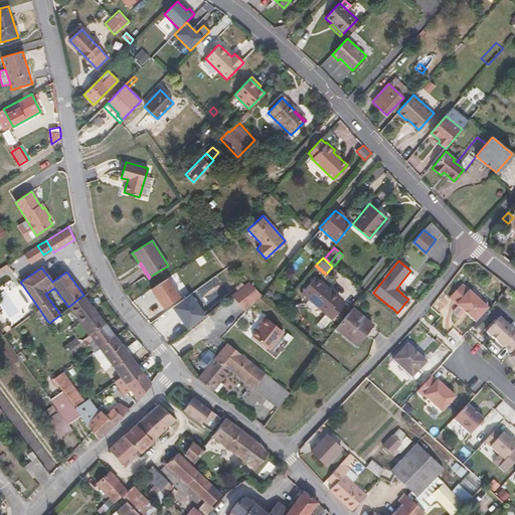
[(325,313),(325,314),(331,320),(344,305),(338,299),(340,298),(315,276),(302,292),(325,313)]
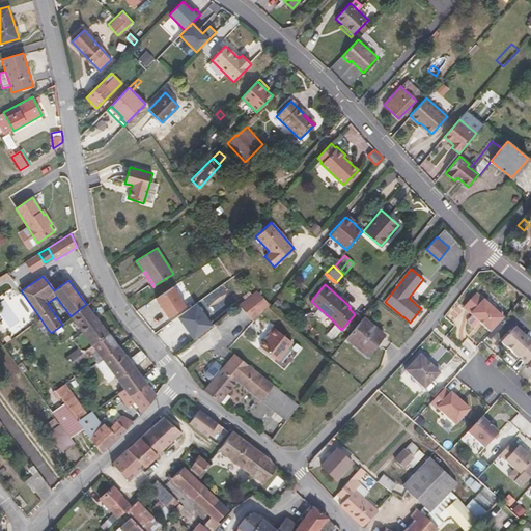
[(173,286),(156,298),(169,317),(186,306),(173,286)]
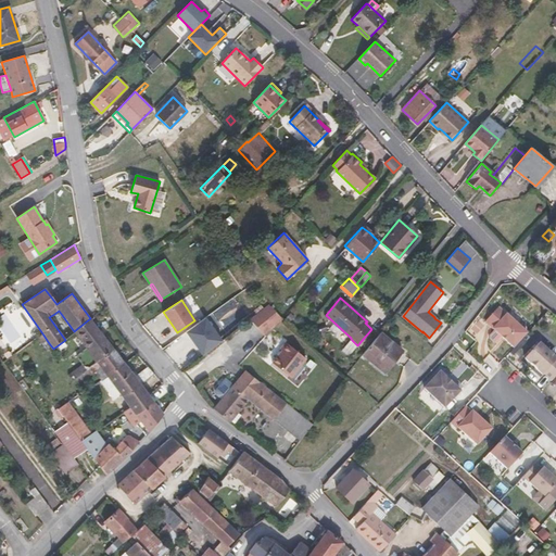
[(282,318),(269,303),(251,317),(263,333),(282,318)]
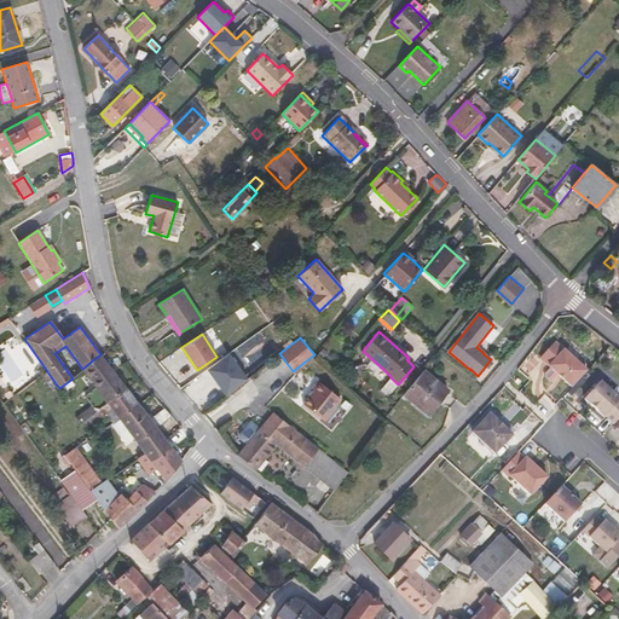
[(556,345),(543,360),(572,388),(586,372),(556,345)]
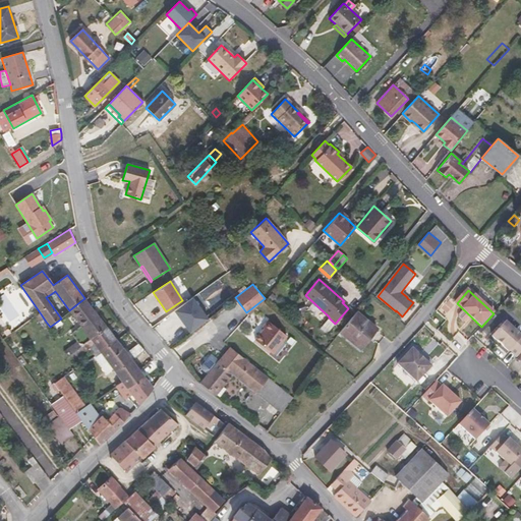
[(192,297),(174,310),(179,317),(181,317),(185,323),(184,326),(190,333),(208,320),(192,297)]
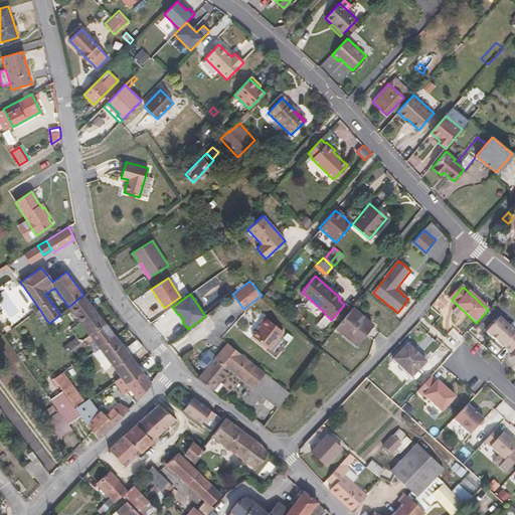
[(106,323),(83,295),(68,307),(68,308),(79,322),(70,329),(76,337),(66,345),(69,351),(89,335),(105,323),(106,323)]
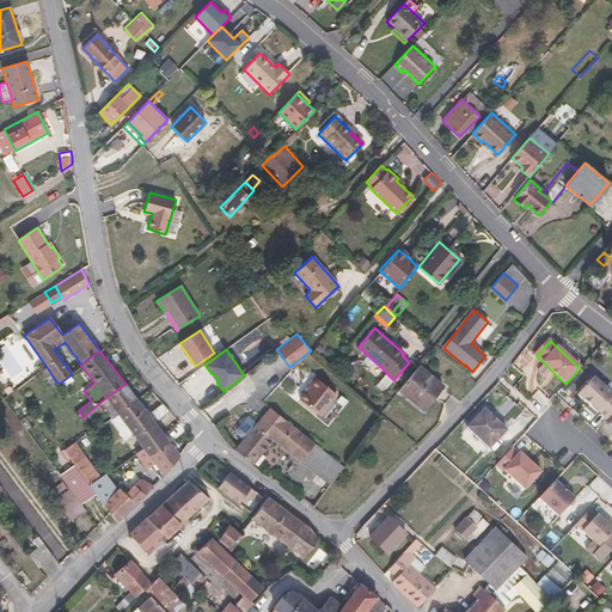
[(442,385),(418,366),(399,390),(423,410),(442,385)]
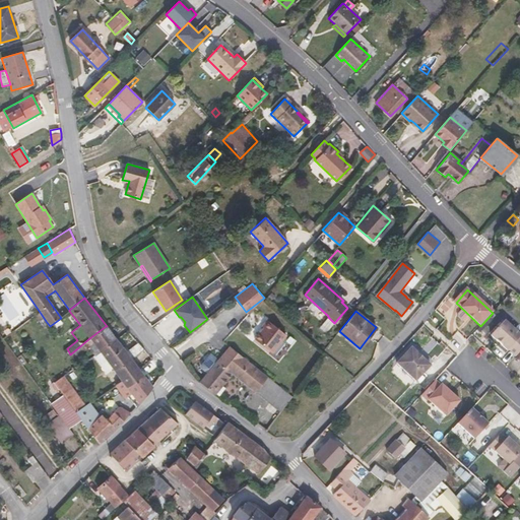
[(46,321),(40,312),(36,315),(42,324),(46,321)]
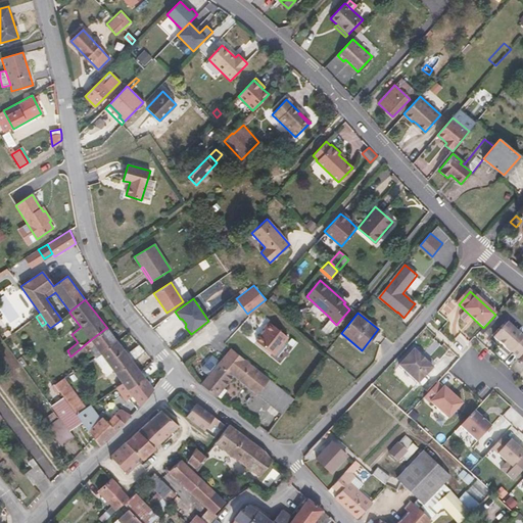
[(287,336),(269,320),(264,326),(265,328),(255,338),(272,353),(287,336)]
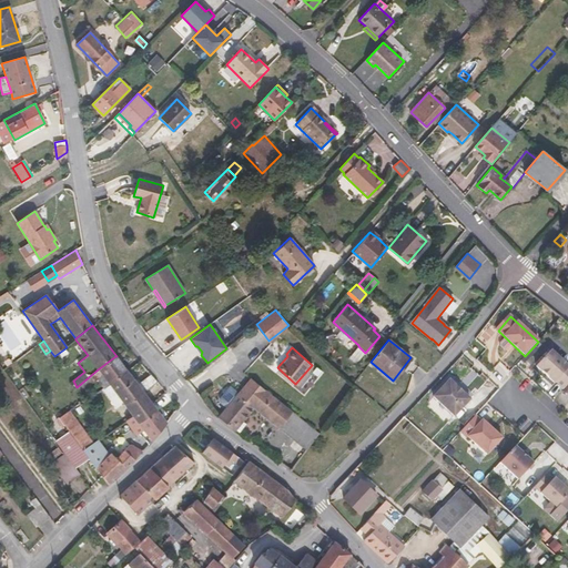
[(567,365),(551,350),(536,366),(555,384),(555,383),(564,389),(567,384),(567,365)]
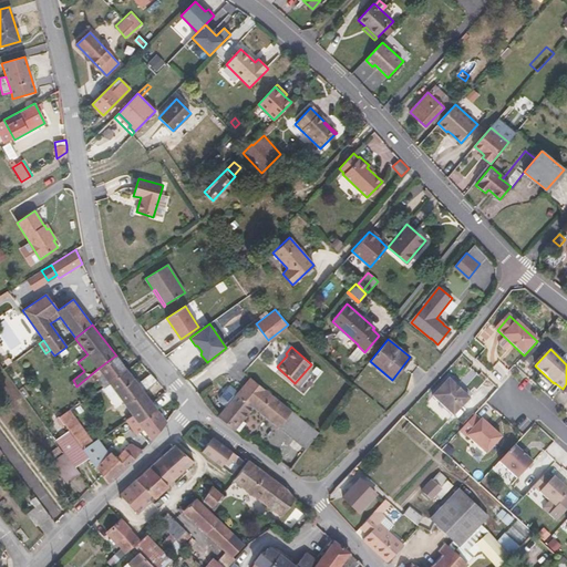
[(98,369),(76,387),(80,391),(95,379),(95,378),(102,373),(110,384),(127,371),(115,356),(98,369)]
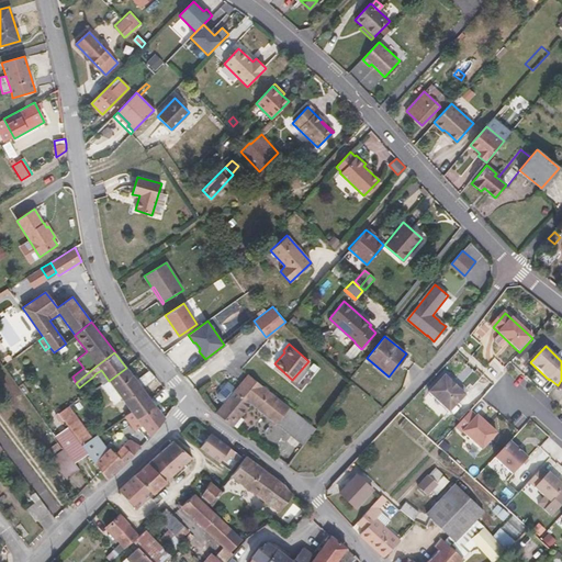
[(122,397),(132,412),(137,419),(138,419),(156,406),(150,398),(143,389),(156,378),(149,371),(136,381),(126,368),(109,381),(122,397)]
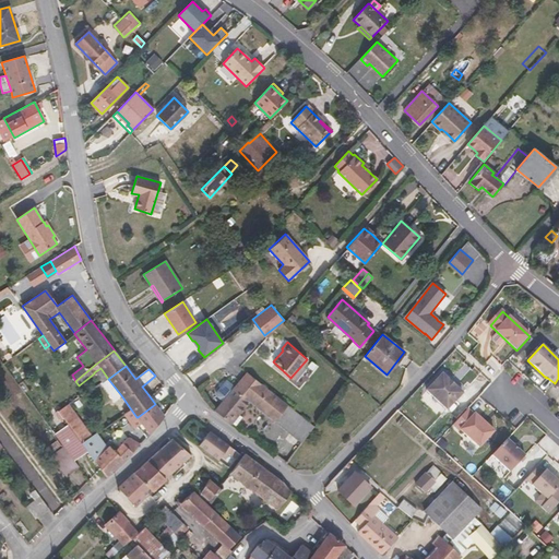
[(100,368),(94,372),(103,383),(108,379),(100,368)]
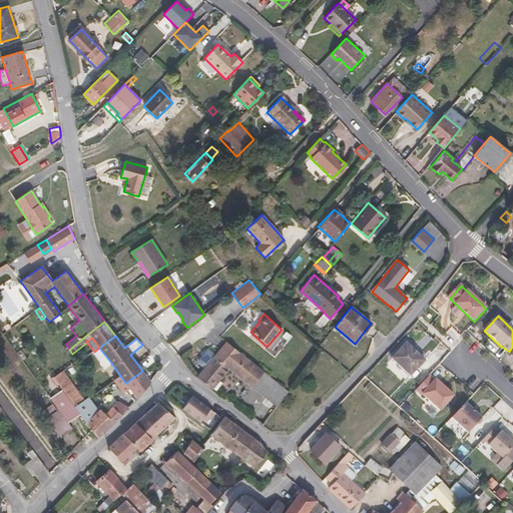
[(277,407),(288,392),(238,352),(226,342),(215,356),(208,350),(199,361),(206,366),(197,377),(211,389),(218,380),(228,368),(277,407)]
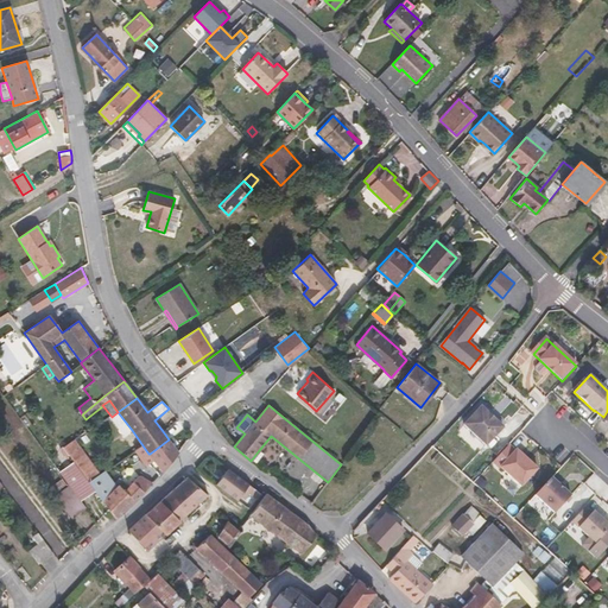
[(502,428),(480,406),(463,425),(486,447),(502,428)]
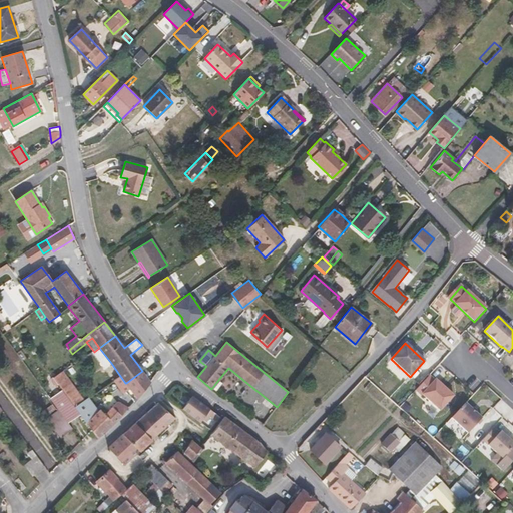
[(94,352),(93,352),(104,368),(111,363),(99,348),(94,352)]
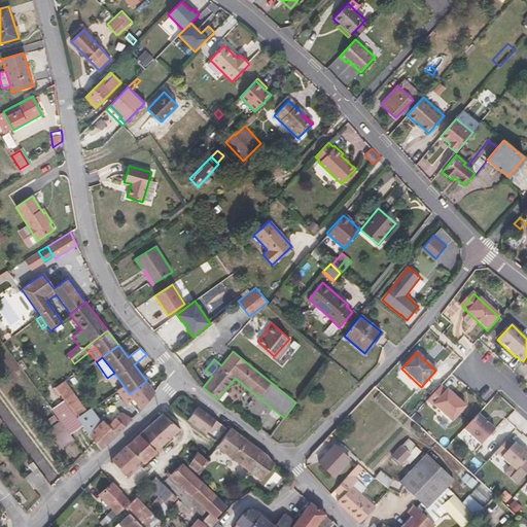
[(86,411),(65,381),(55,388),(61,396),(76,418),(77,418),(86,411)]
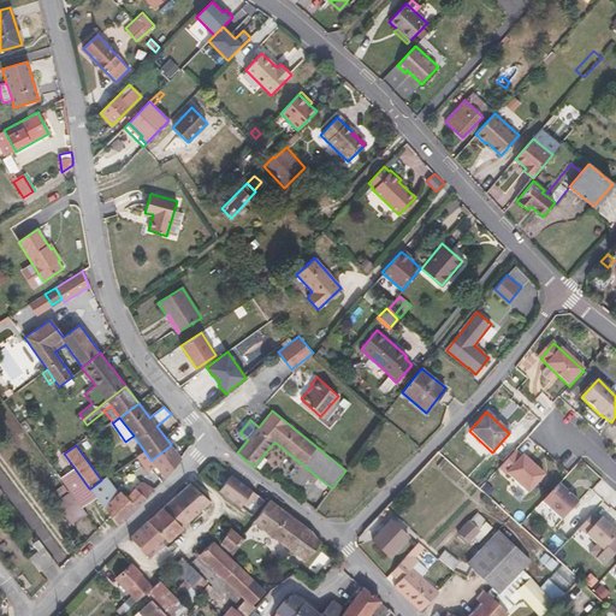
[(171,445),(152,460),(165,479),(181,458),(171,445)]
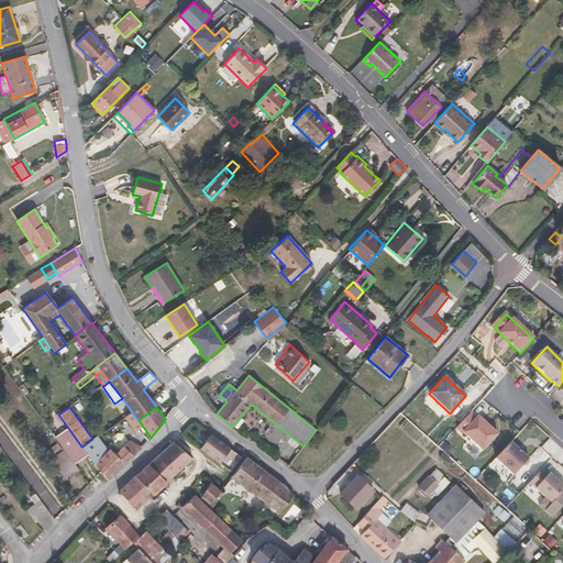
[(132,412),(124,417),(131,426),(133,423),(138,420),(132,412)]
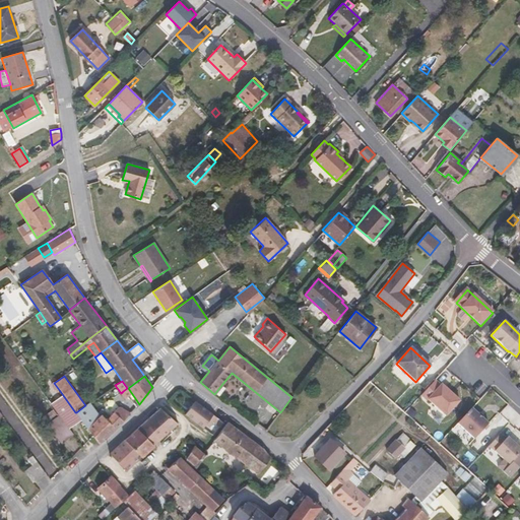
[(441,386),(435,381),(421,396),(428,401),(429,400),(446,416),(459,401),(442,385),(441,386)]
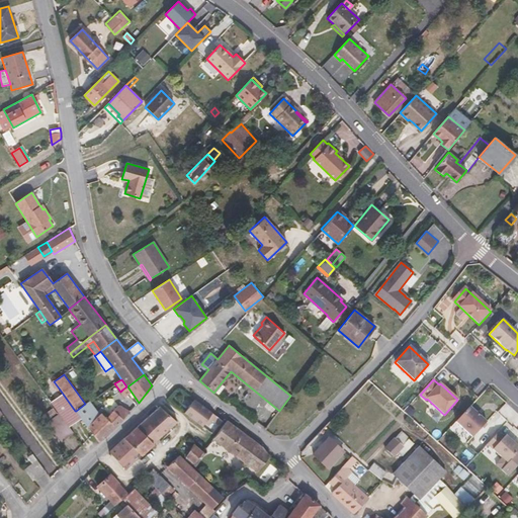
[(225,386),(221,383),(213,393),(214,393),(218,396),(225,386)]
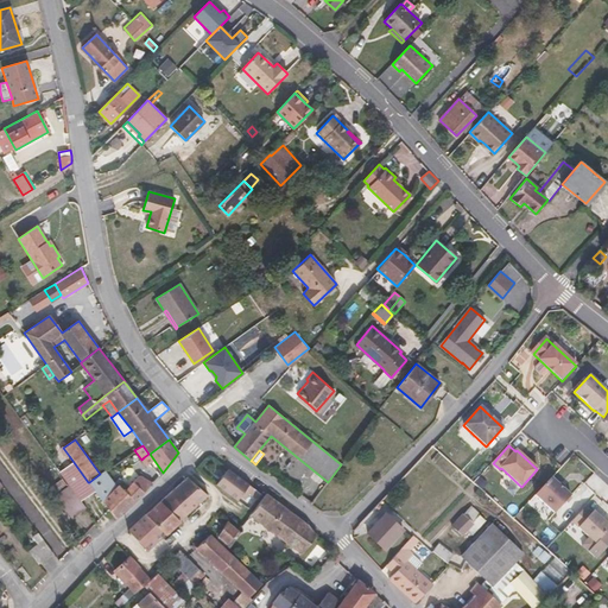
[(149,454),(144,457),(159,475),(163,473),(150,454),(149,454)]
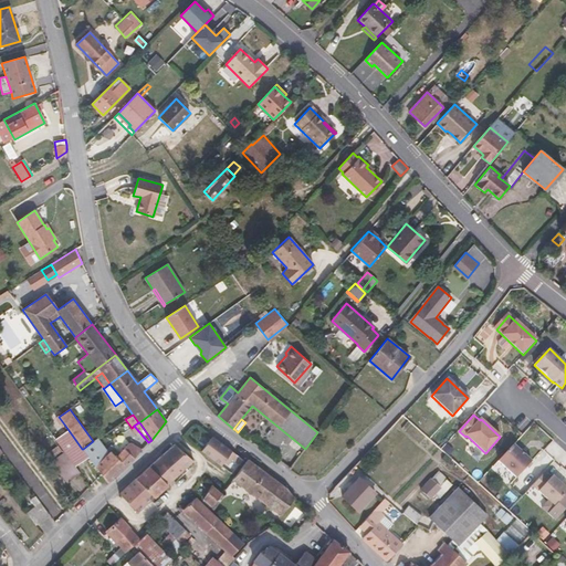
[(82,449),(65,426),(56,432),(73,456),(82,449)]
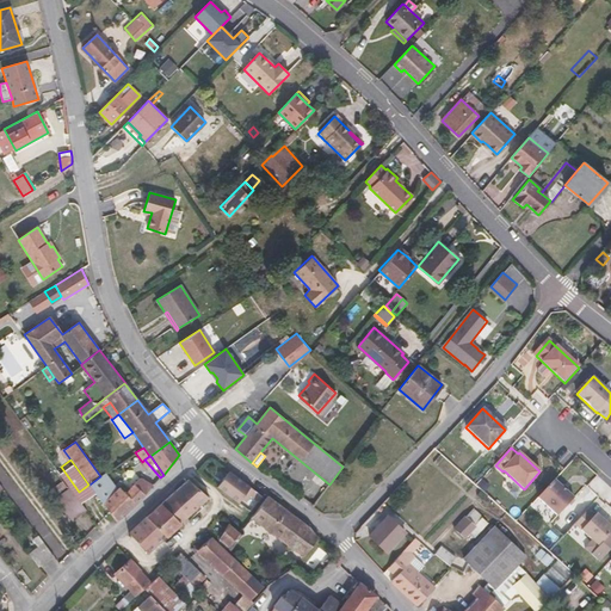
[(229,471),(217,486),(239,503),(241,499),(246,493),(250,495),(259,501),(263,495),(229,471)]
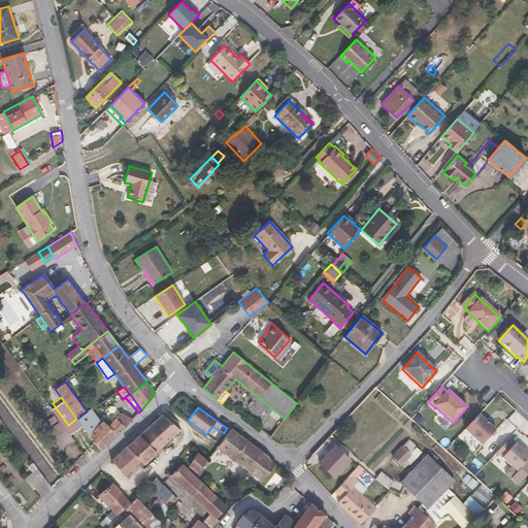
[(77,419),(99,447),(101,451),(110,442),(125,428),(132,420),(121,414),(117,419),(111,424),(106,418),(105,420),(103,418),(99,421),(91,408),(87,411),(77,419)]
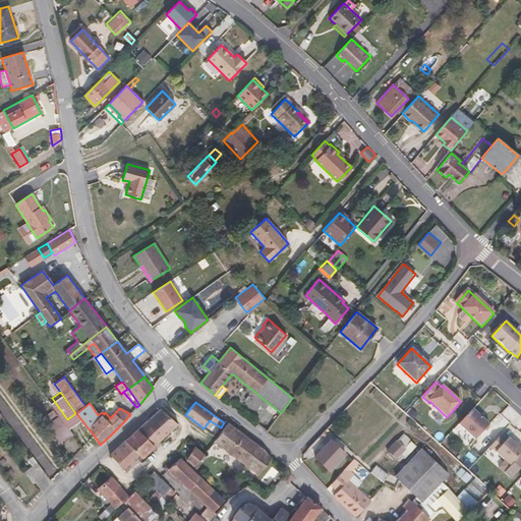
[(137,429),(154,446),(178,424),(160,409),(137,429)]
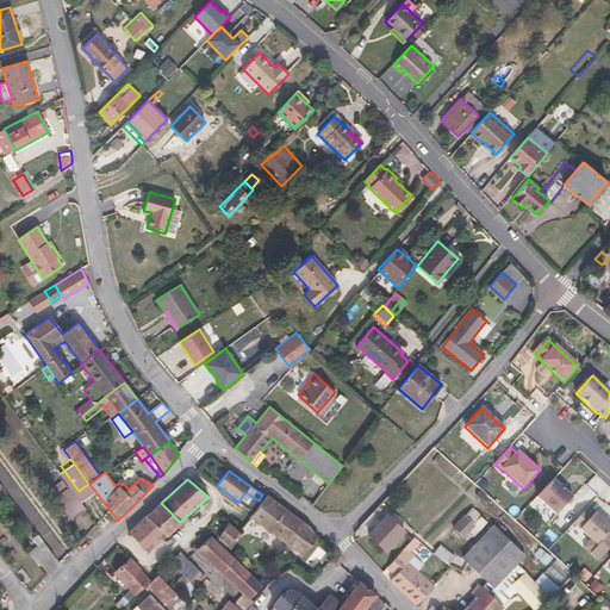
[(560,486),(553,480),(536,497),(556,516),(572,498),(565,491),(560,486)]
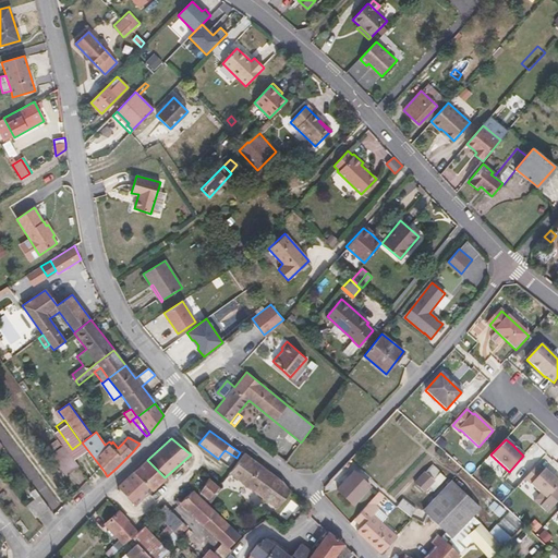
[(80,466),(64,446),(51,456),(67,476),(80,466)]
